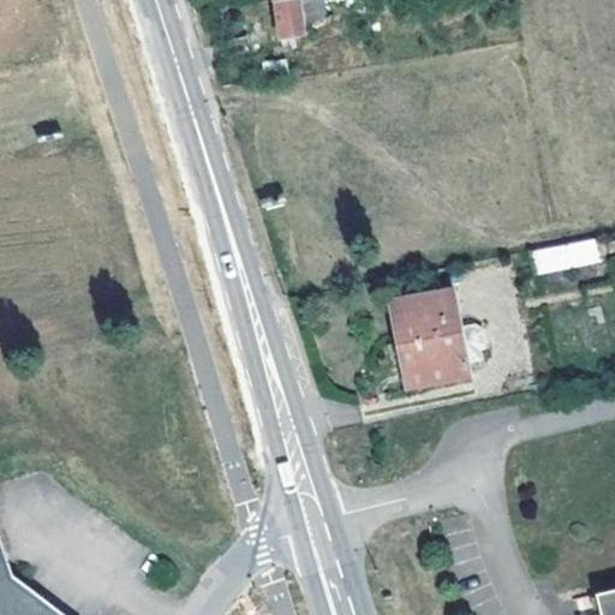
[(263,0),(270,45),(303,40),(300,24),(317,22),(314,1),(322,0),(263,0)]
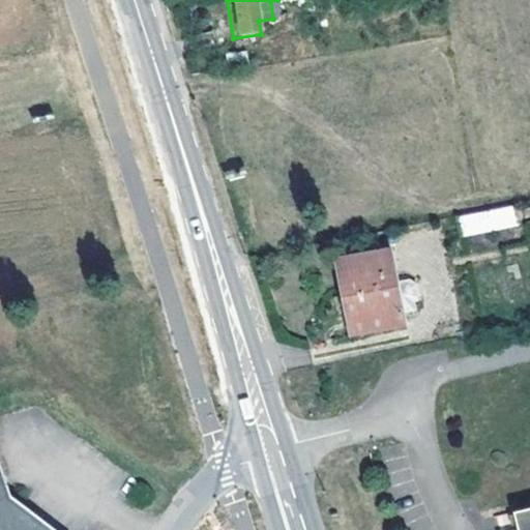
[(457,216),(461,237),(518,226),(512,204),(457,216)]
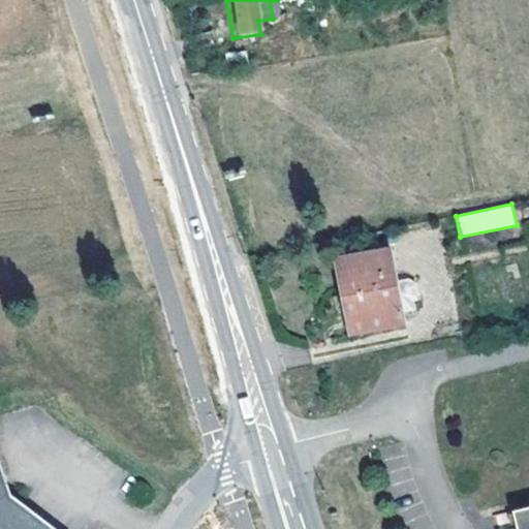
[(405,329),(390,246),(332,257),(346,339),(405,329)]
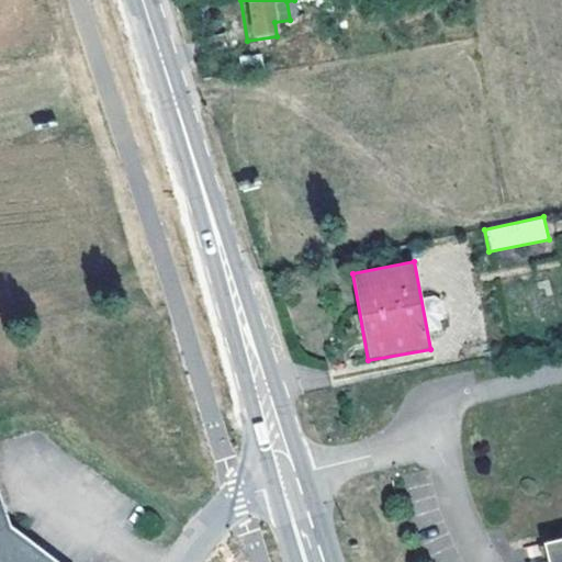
[(0,561),(59,561),(13,526),(0,486),(0,561)]
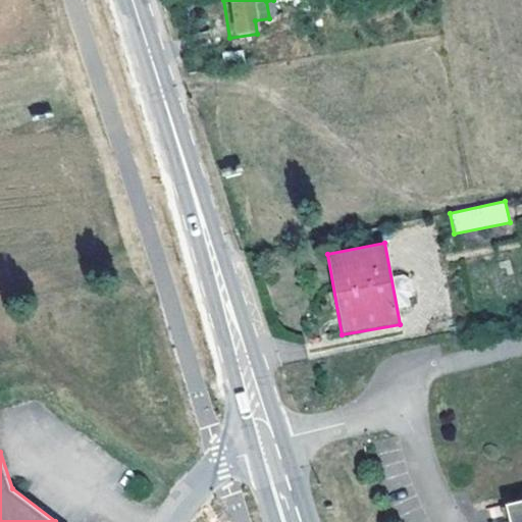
[(521,521),(521,497),(508,502),(513,521),(521,521)]
